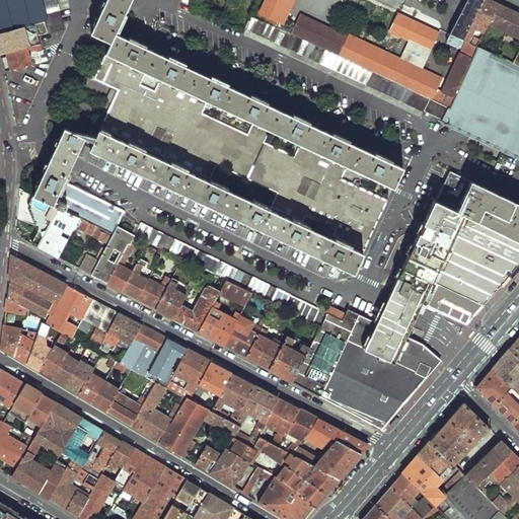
[(0,0),(0,33),(33,24),(44,21),(48,20),(43,0),(0,0)]
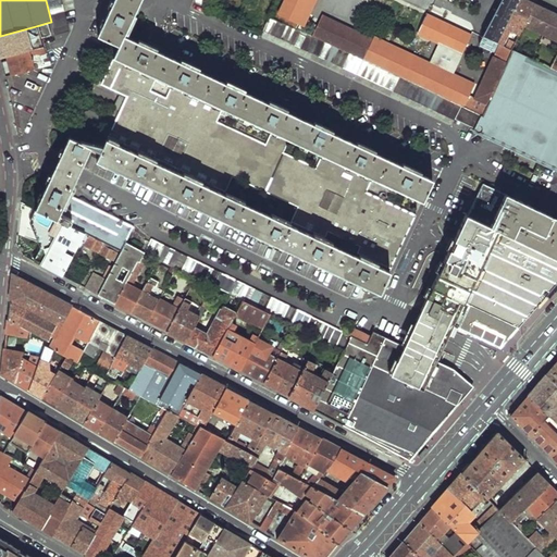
[(46,0),(51,22),(54,34),(69,29),(61,0),(46,0)]
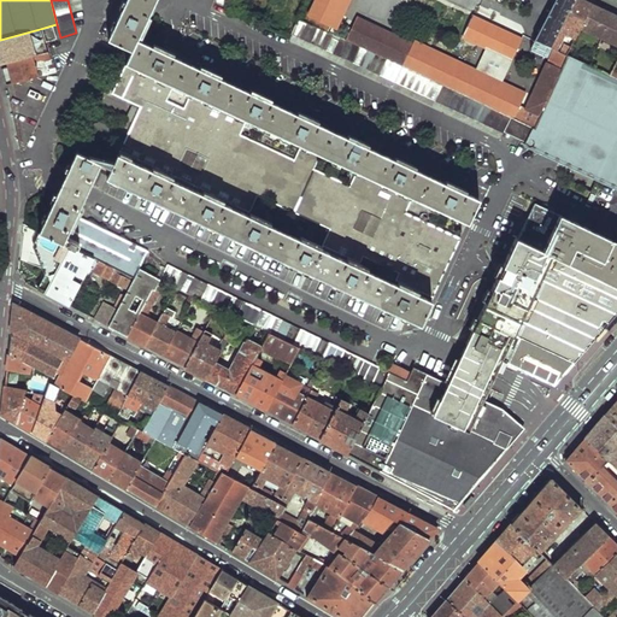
[(107,178),(419,324),(434,294),(460,238),(405,212),(411,197),(466,223),(471,215),(479,199),(137,40),(154,1),(154,0),(125,0),(107,39),(131,50),(123,68),(111,95),(140,109),(121,148),(107,178)]
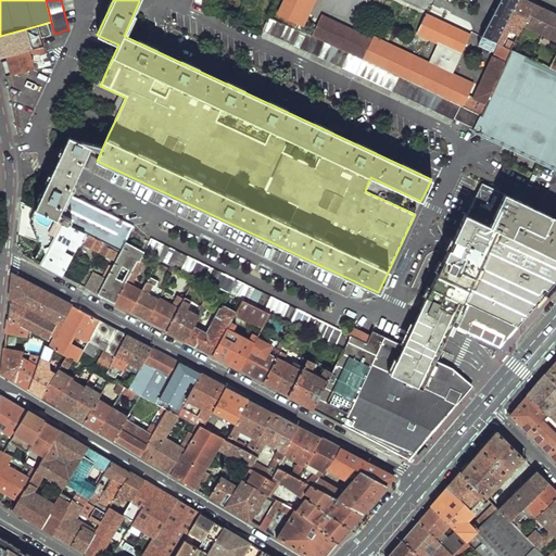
[(283,0),(282,3),(277,0),(273,10),(298,23),(303,12),(307,0),(283,0)]
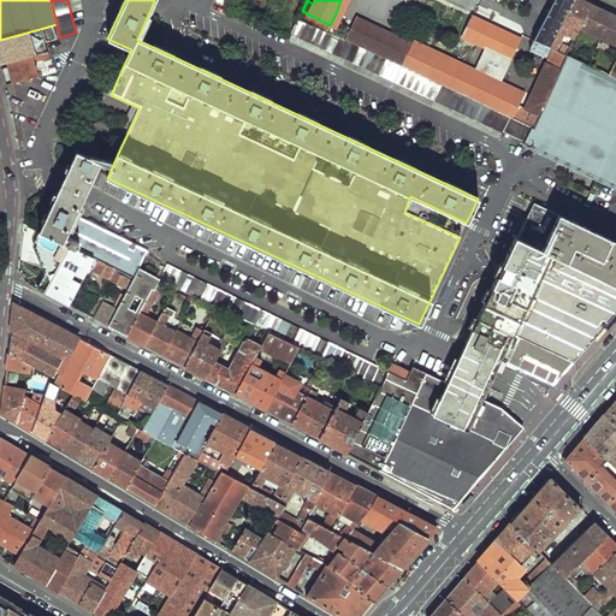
[(552,0),(533,40),(528,52),(545,59),(550,48),(570,0),(552,0)]
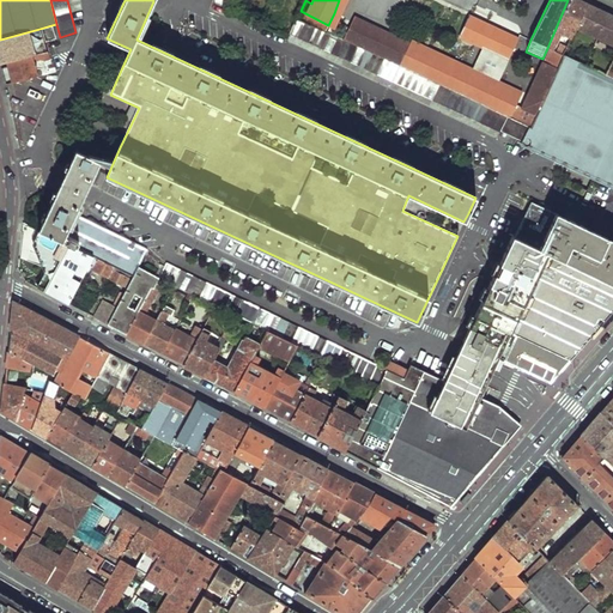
[(568,0),(547,48),(550,49),(554,50),(562,34),(571,37),(576,29),(587,4),(580,0),(568,0)]
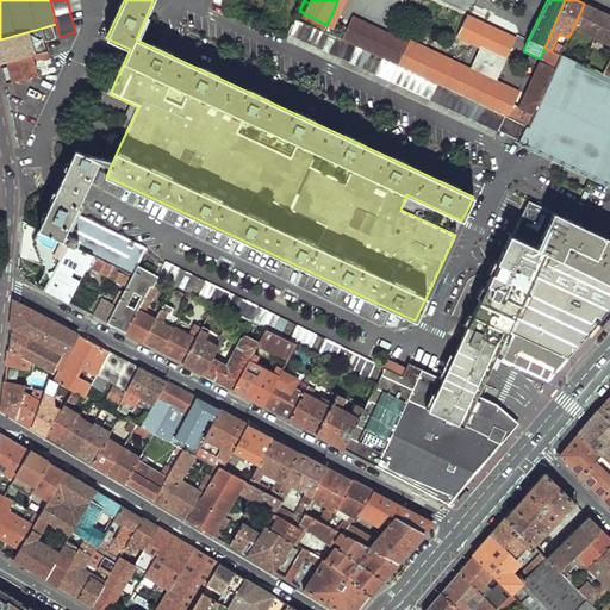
[(584,4),(573,29),(609,45),(609,14),(593,7),(584,4)]
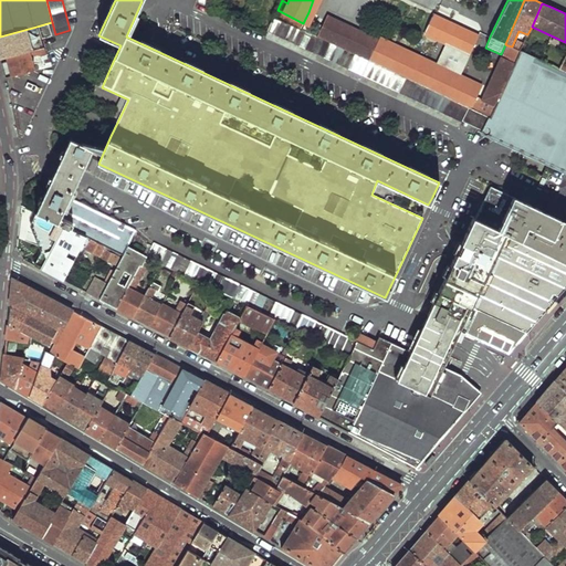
[(275,16),(317,35),(320,31),(303,23),(278,10),(275,16)]
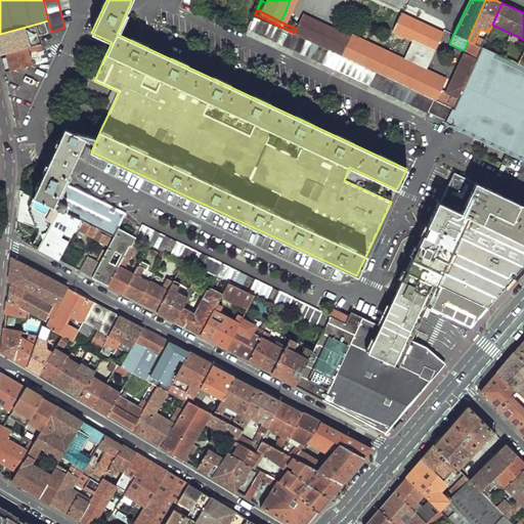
[(280,22),(296,29),(301,18),(286,11),(280,22)]
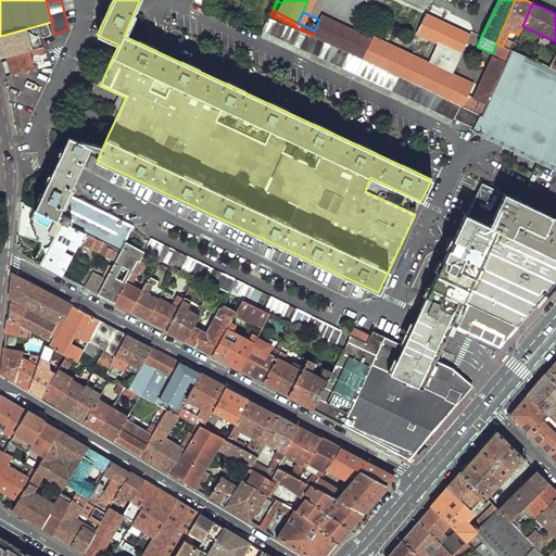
[(471,33),(427,13),(418,33),(460,52),(471,33)]
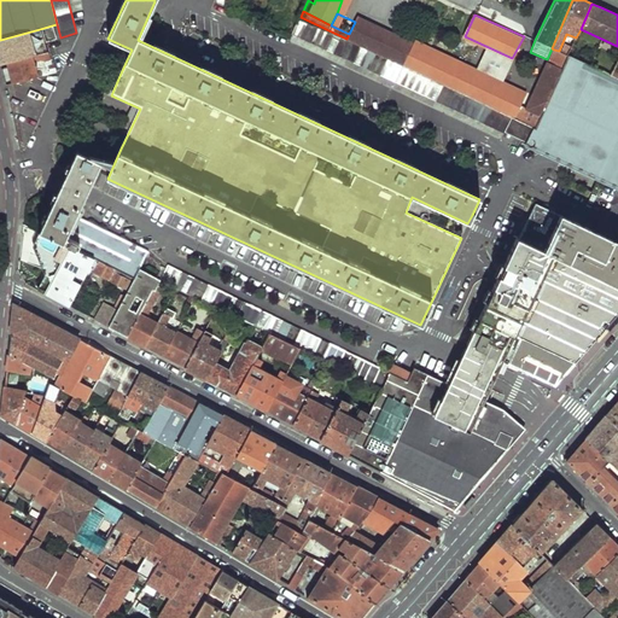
[(535,127),(516,117),(490,106),(472,98),(403,65),(347,39),(301,17),(292,34),(526,141),(535,127)]
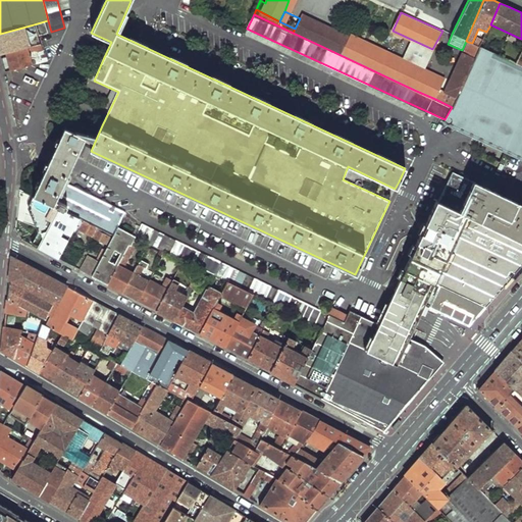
[(300,18),(295,29),(293,33),(341,55),(349,37),(302,14),(300,18)]
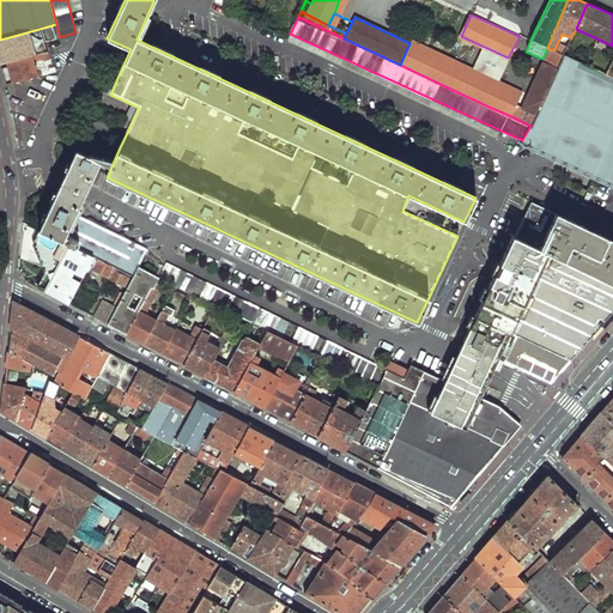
[(40,29),(44,41),(55,38),(52,25),(40,29)]
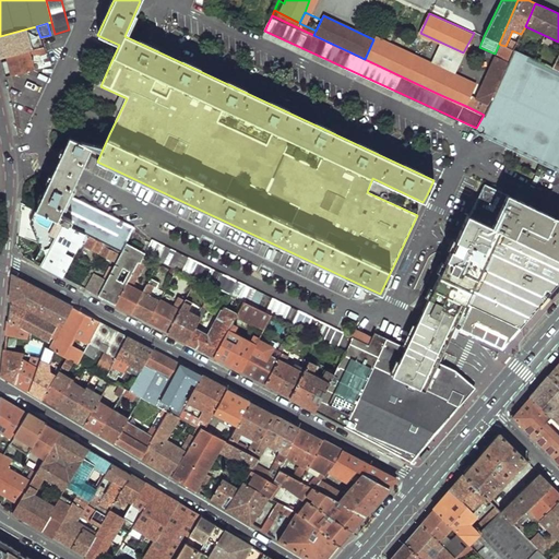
[(0,36),(0,52),(1,58),(8,57),(12,75),(44,67),(40,55),(47,54),(40,37),(36,26),(0,36)]
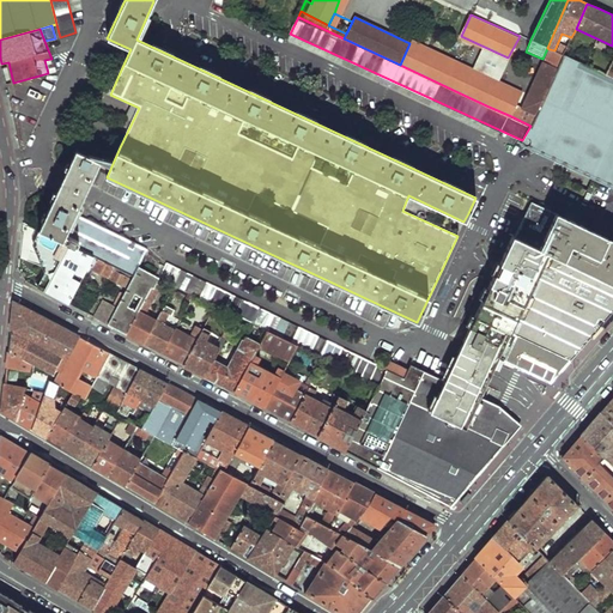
[(522,93),(411,41),(410,43),(400,65),(468,97),(486,105),(511,116),(522,93)]
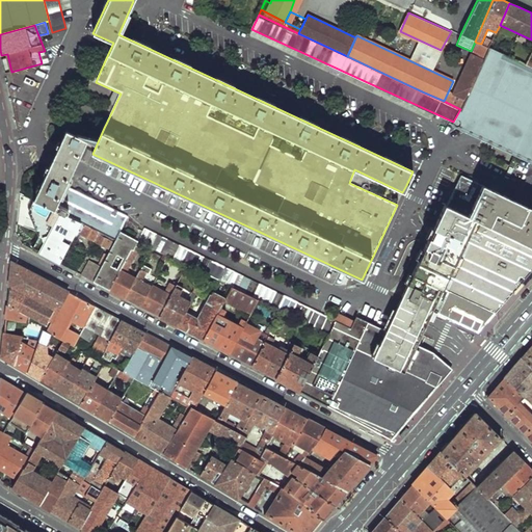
[(488,37),(484,46),(489,48),(493,40),(488,37)]
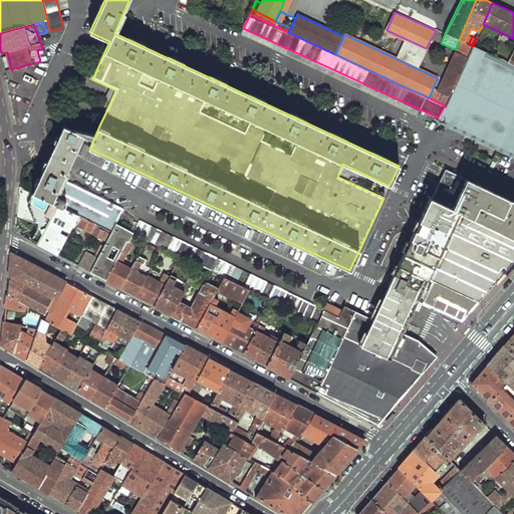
[(461,41),(455,53),(467,58),(473,46),(468,44),(465,42),(461,41)]
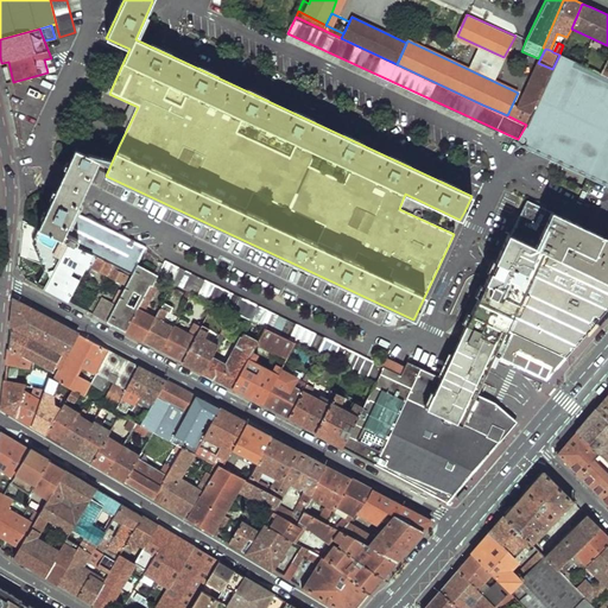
[(526,125),(518,139),(515,143),(607,185),(607,76),(601,74),(559,55),(552,69),(533,112),(526,125)]
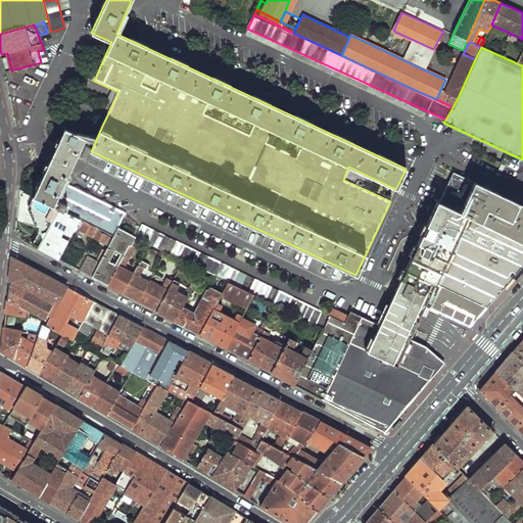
[(447,87),(445,91),(459,96),(475,59),(463,54),(447,87)]
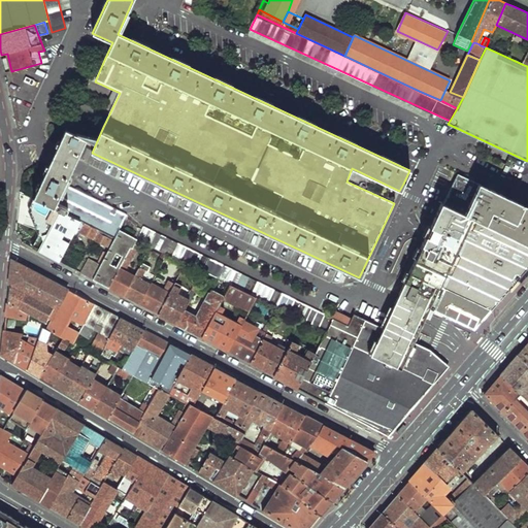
[(65,130),(57,147),(77,157),(86,139),(65,130)]
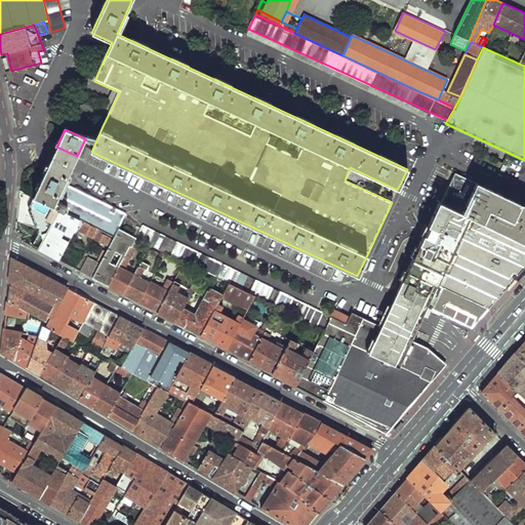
[(53,155),(47,166),(68,175),(73,165),(77,156),(56,147),(53,155)]
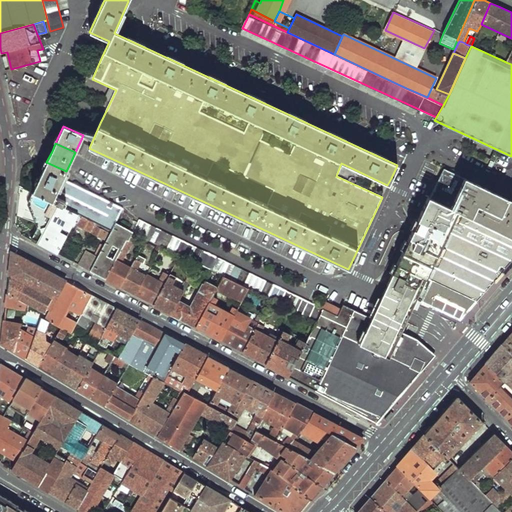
[(51,201),(57,205),(77,214),(95,223),(98,225),(111,231),(115,223),(122,209),(63,178),(66,171),(46,162),(32,192),(41,196),(51,201)]
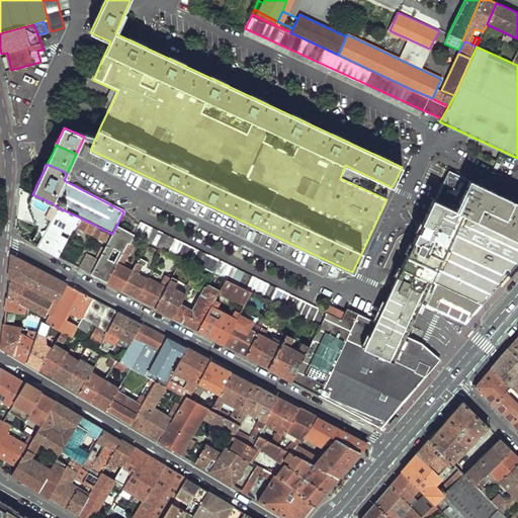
[(424,217),(392,287),(421,301),(431,281),(457,226),(490,241),(517,254),(517,203),(449,171),(435,199),(433,198),(424,217)]
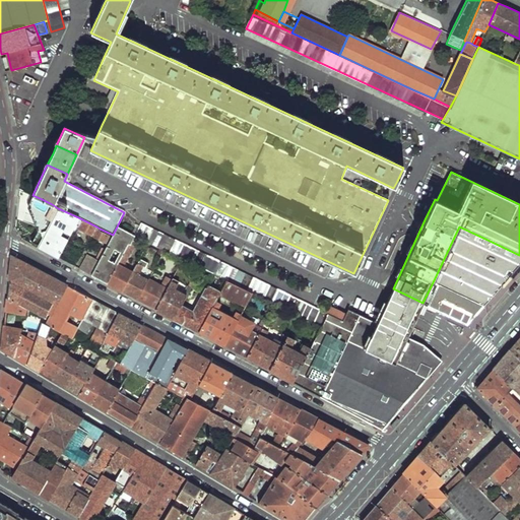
[(52,204),(42,199),(38,207),(49,212),(54,215),(58,208),(52,204)]
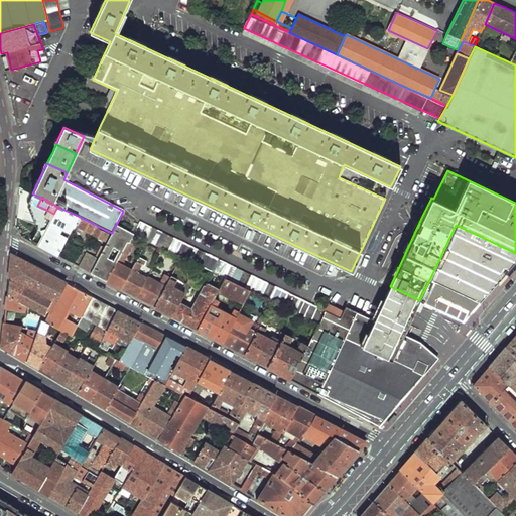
[(53,214),(37,245),(57,256),(71,230),(78,216),(57,207),(53,214)]
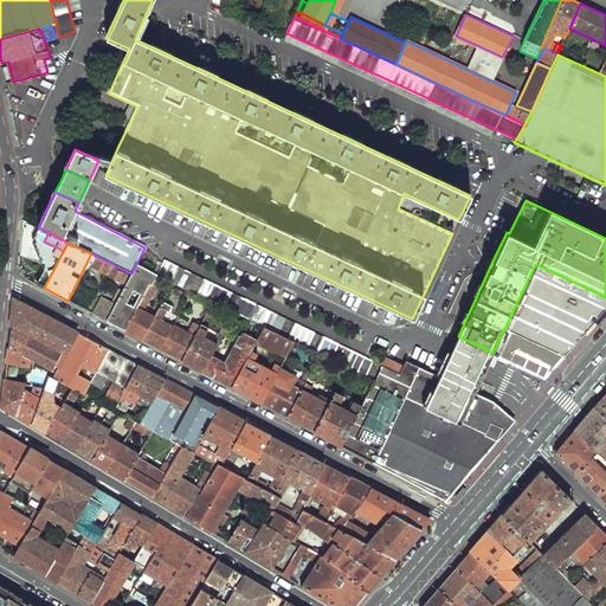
[(57,247),(38,285),(44,288),(63,251),(57,247)]
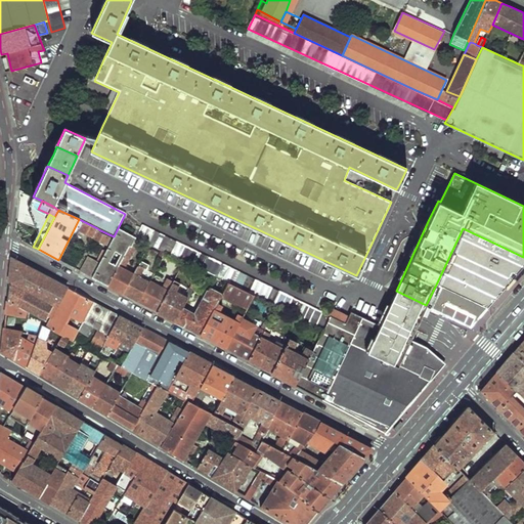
[(79,219),(72,233),(73,234),(76,228),(79,230),(79,231),(105,245),(108,237),(99,233),(96,231),(97,228),(79,219)]
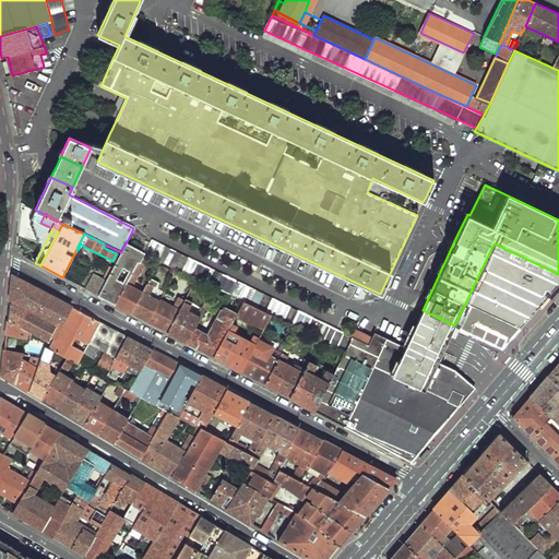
[(332,373),(313,411),(411,462),(462,402),(470,383),(454,370),(438,361),(405,346),(373,332),(368,344),(152,239),(144,252),(149,254),(195,277),(204,282),(242,300),(271,314),(319,337),(344,351),(332,373)]
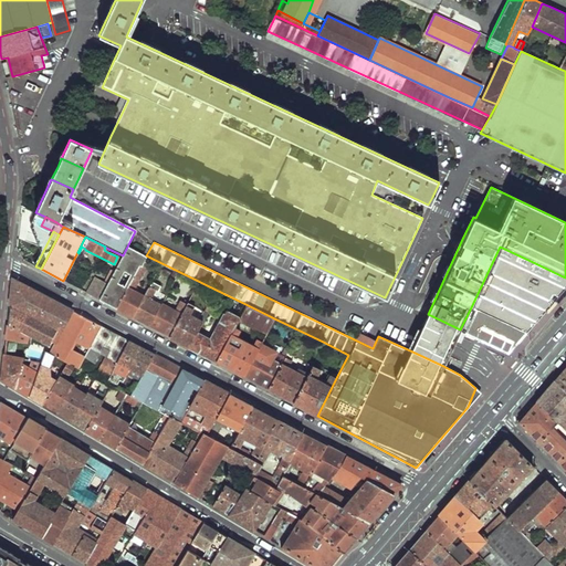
[(105,287),(100,300),(116,308),(138,264),(140,266),(146,255),(127,247),(123,255),(114,272),(111,279),(105,287)]
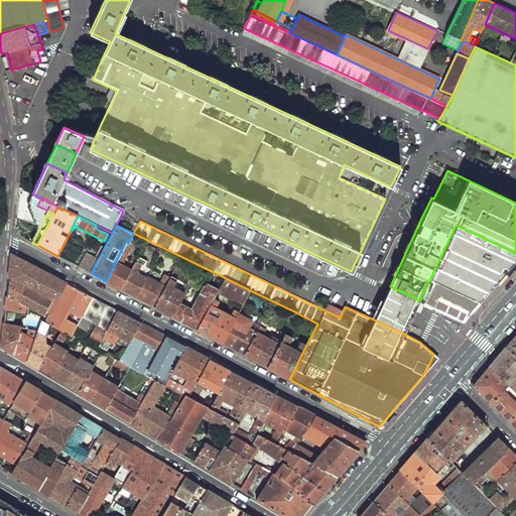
[(456,225),(429,280),(434,282),(458,233),(484,245),(488,240),(456,225)]
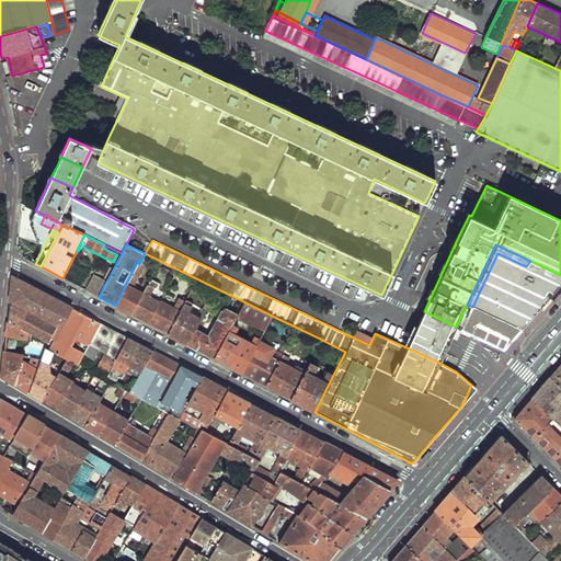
[(149,255),(145,253),(139,264),(137,262),(115,306),(132,315),(142,293),(133,287),(149,255)]
